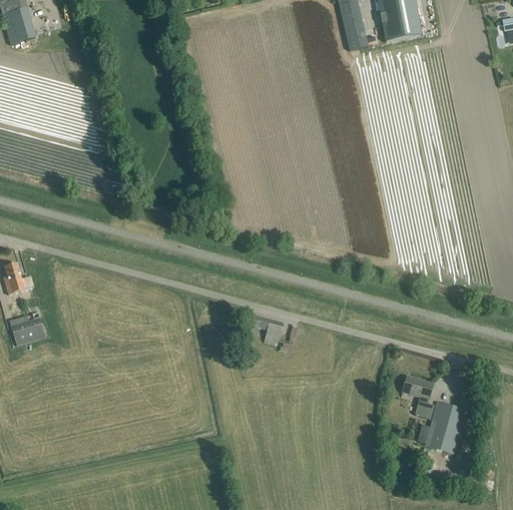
[(357,0),(338,0),(350,49),(367,45),(357,0)]
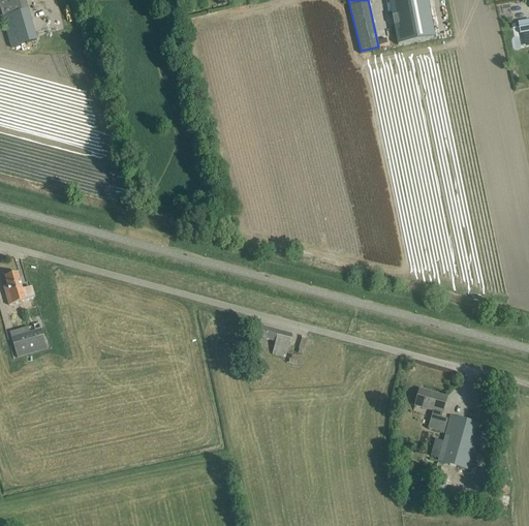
[(390,0),(398,41),(434,34),(428,0),(390,0)]
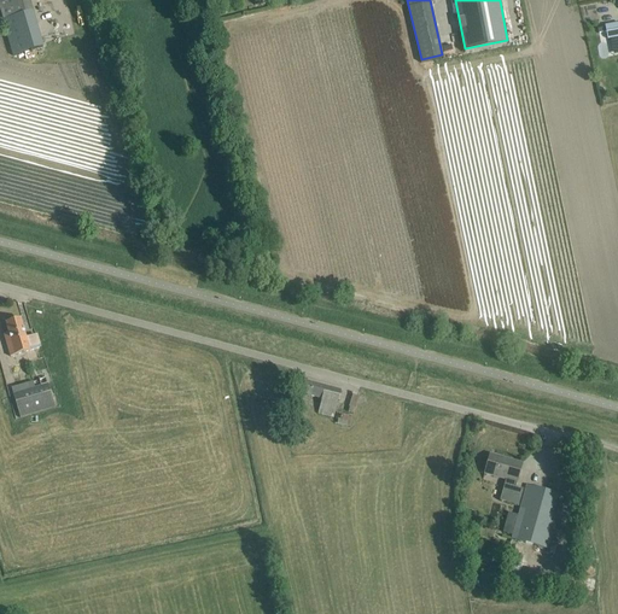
[(606,29),(608,36),(617,34),(617,19),(605,22),(606,24),(606,29)]
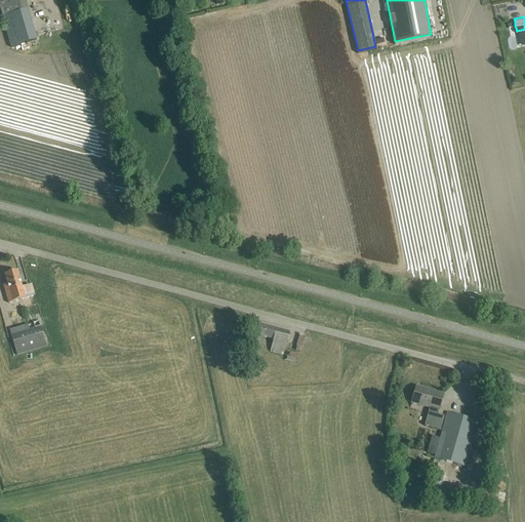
[(3,282),(6,291),(8,300),(34,293),(31,282),(23,285),(17,268),(4,272),(7,281),(3,282)]
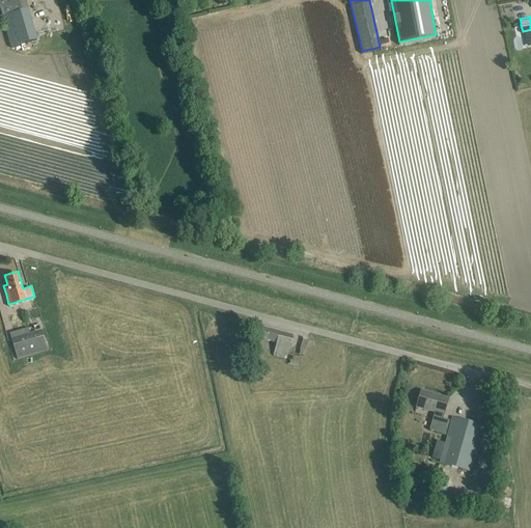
[(28,325),(9,331),(17,356),(18,357),(42,350),(48,348),(42,327),(29,330),(28,325)]
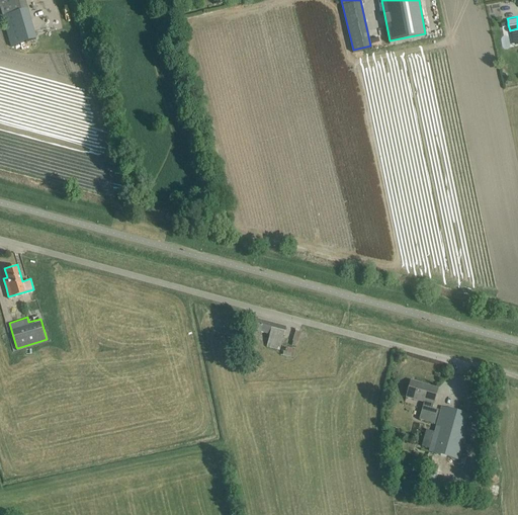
[(255,317),(252,328),(269,332),(266,344),(279,347),(285,325),(255,317)]
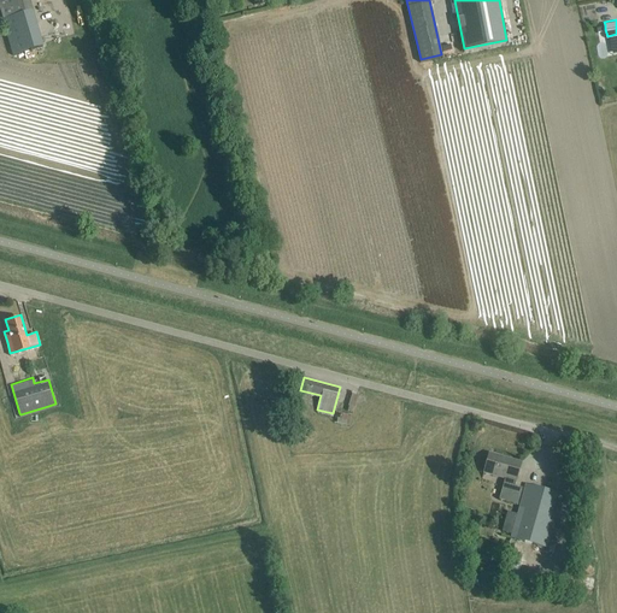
[(335,419),(348,423),(351,412),(336,410),(335,419)]
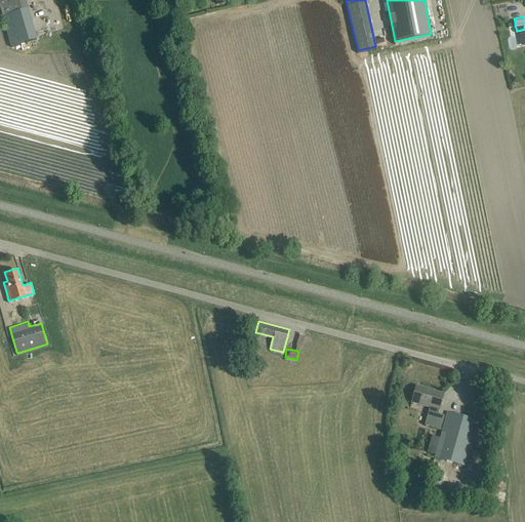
[(426,423),(441,428),(445,413),(438,411),(443,392),(416,384),(411,400),(431,405),(426,423)]
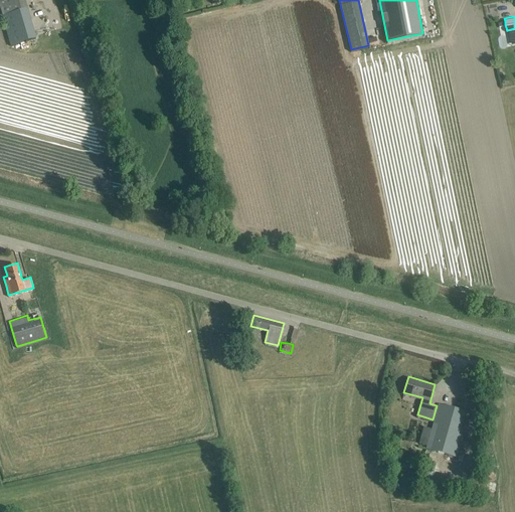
[(437,411),(426,447),(457,455),(461,441),(467,420),(469,410),(439,401),(437,411)]
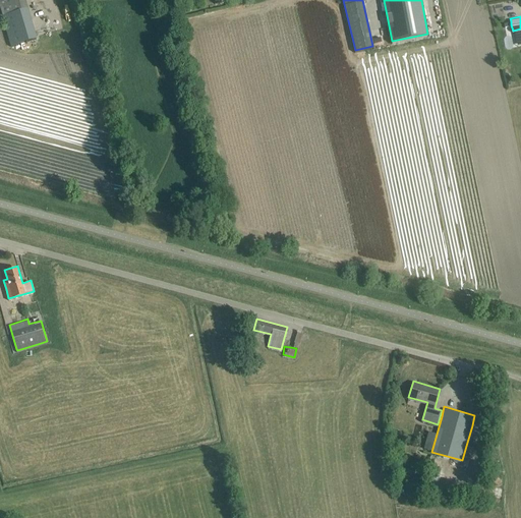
[(413,479),(411,484),(419,487),(421,483),(413,479)]
